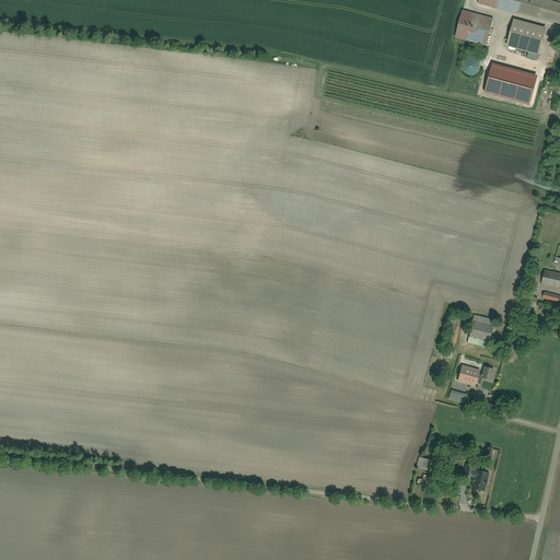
[(559,3),(543,0),(499,0),(497,10),(559,25),(559,3)]
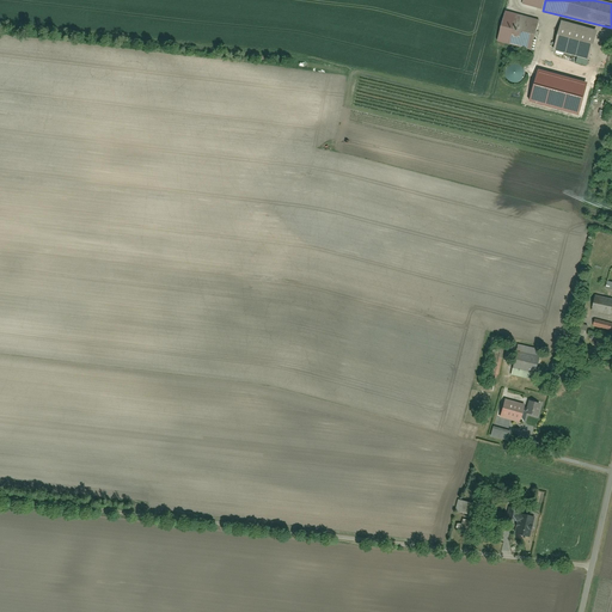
[(518,16),(509,46),(533,51),(542,23),(518,16)]
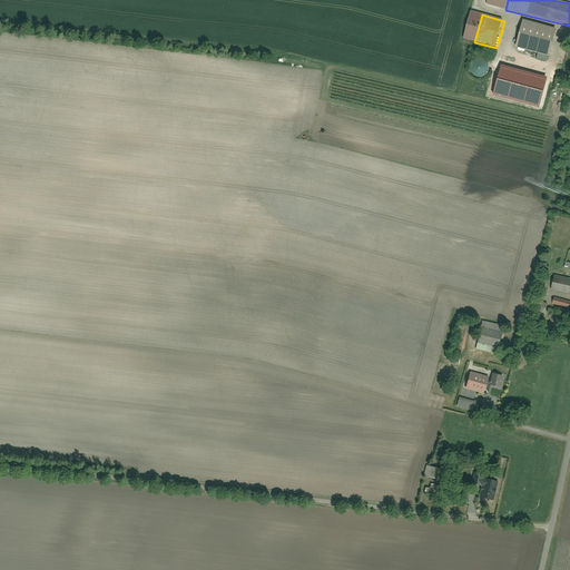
[(524,21),(517,47),(549,57),(557,31),(524,21)]
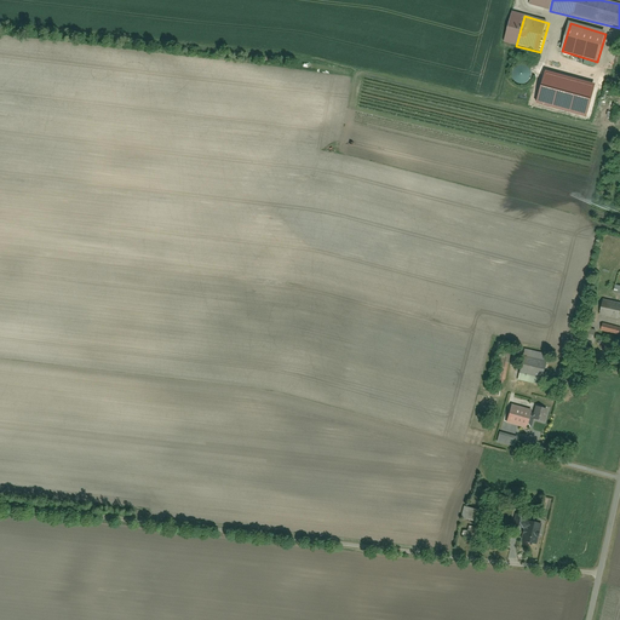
[(619,306),(603,303),(600,317),(618,321),(619,309),(619,306)]
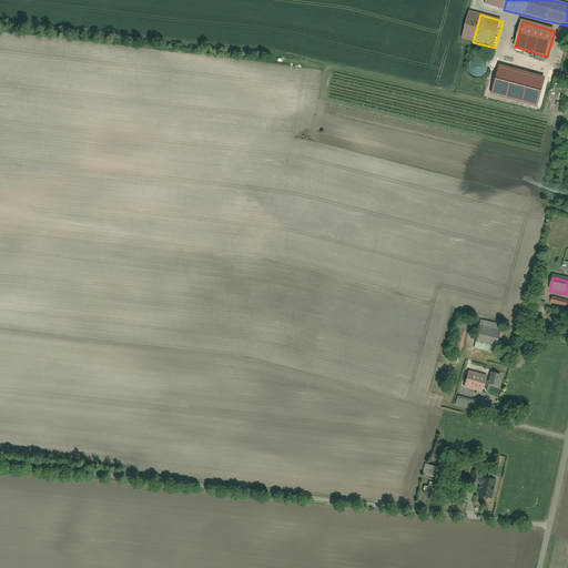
[(567,301),(554,297),(551,304),(567,308),(567,304),(567,301)]
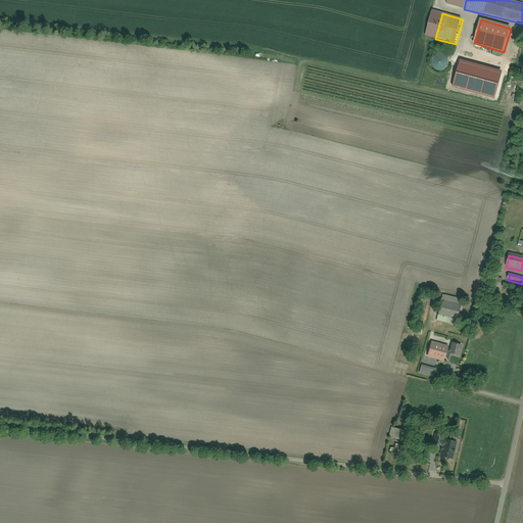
[(443,293),(436,320),(457,326),(464,299),(443,293)]
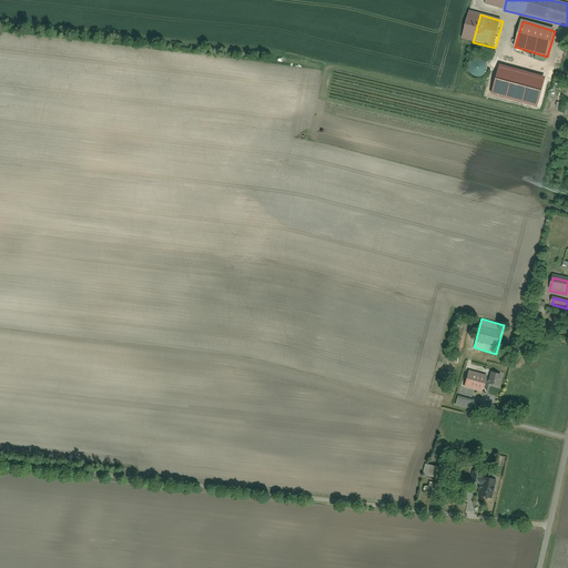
[(469,369),(464,387),(483,394),(488,376),(469,369)]
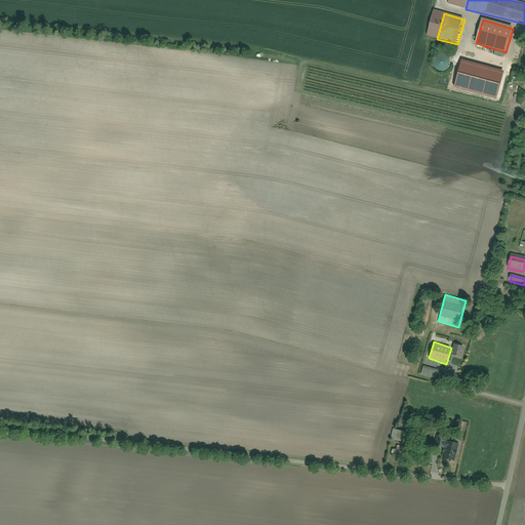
[(451,355),(461,358),(466,347),(454,344),(451,355)]
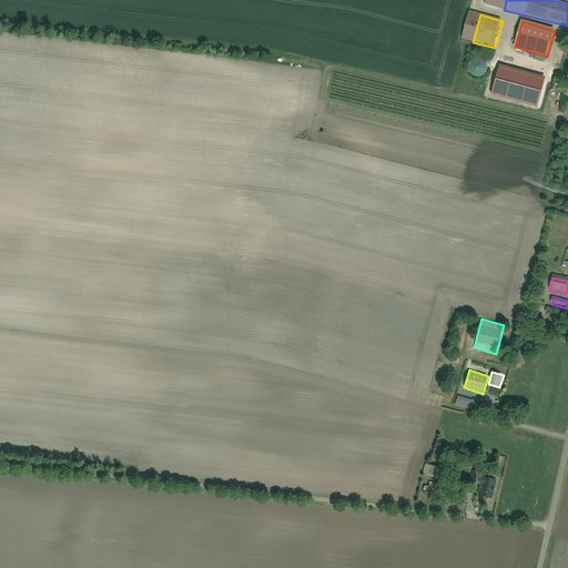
[(458,397),(456,405),(473,411),(475,403),(458,397)]
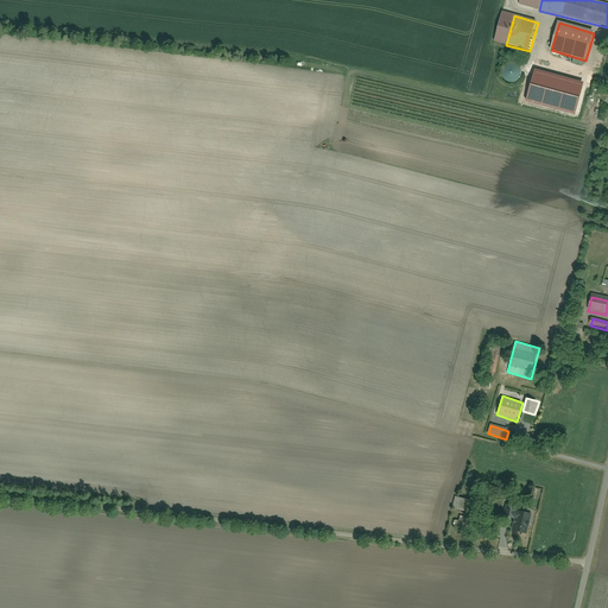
[(533,488),(529,508),(537,510),(542,491),(533,488)]
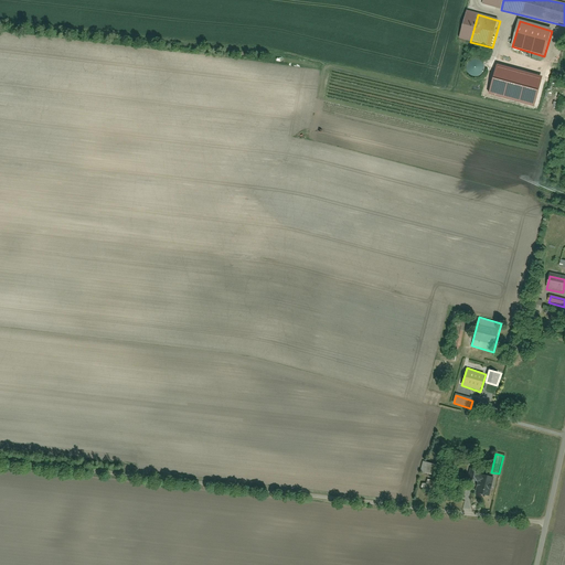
[(425,461),(422,472),(438,478),(441,466),(425,461)]
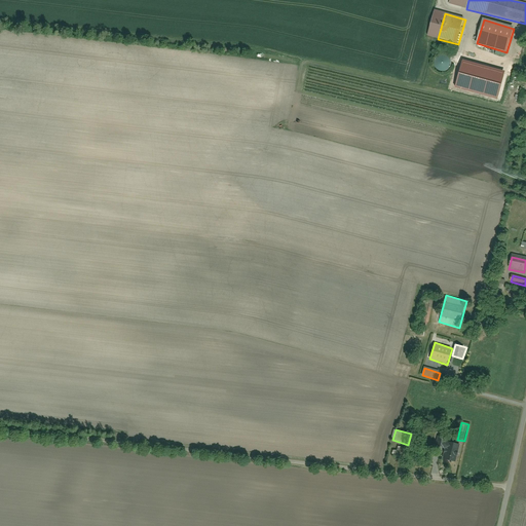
[(447,442),(443,458),(455,461),(458,445),(447,442)]
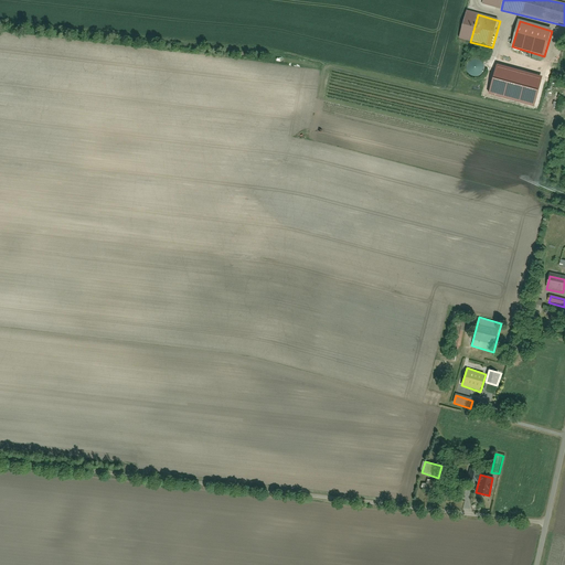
[(424,481),(423,490),(433,492),(434,483),(424,481)]
